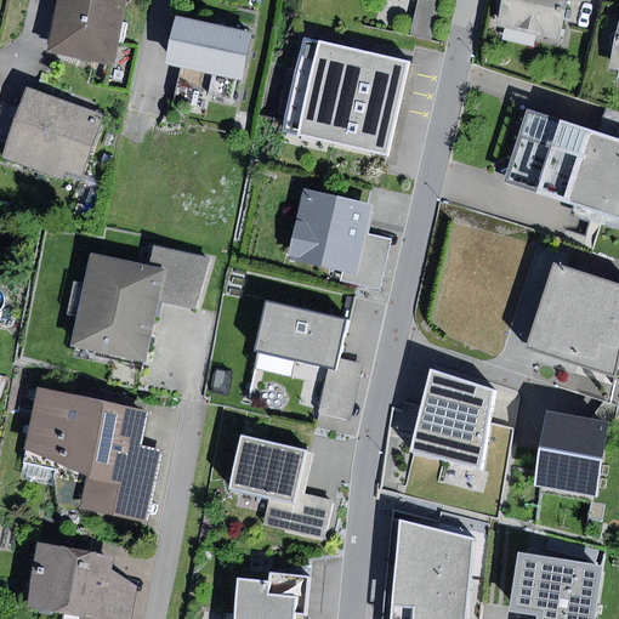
[(56,0),(45,50),(109,62),(123,0),(56,0)]
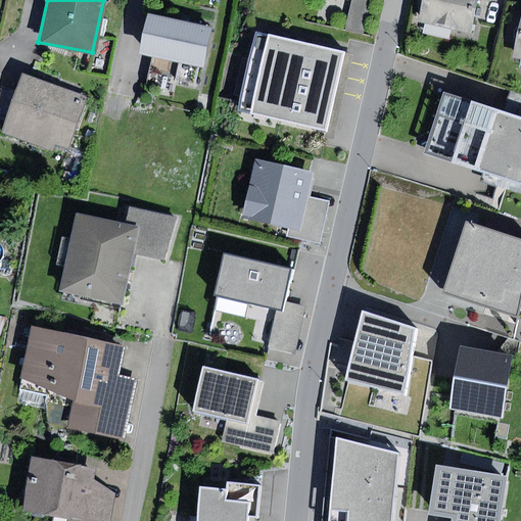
[(350,0),(344,29),(362,33),(369,0),(350,0)]
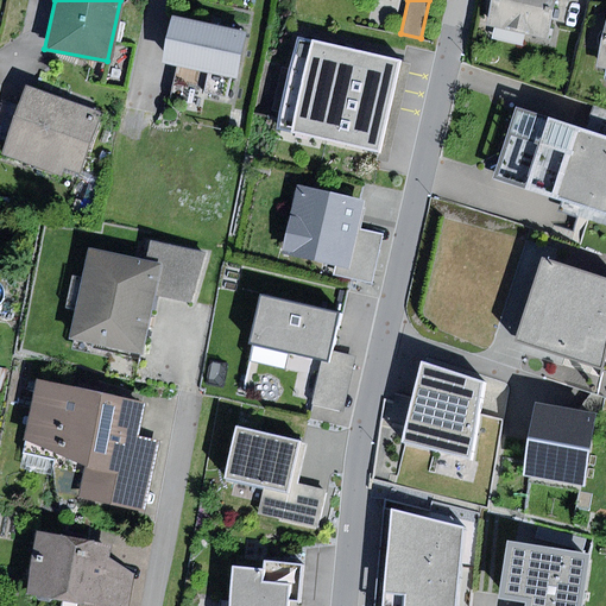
[(491,0),(486,24),(547,37),(555,0),(491,0)]
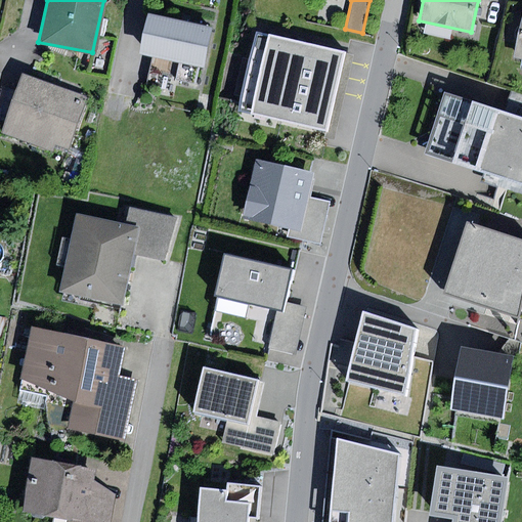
[(210,27),(149,12),(140,53),(149,55),(202,67),(210,27)]
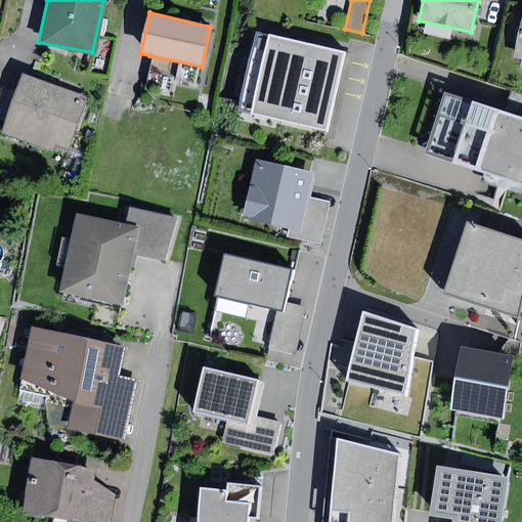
[(342,51),(255,32),(237,110),(324,130),(342,51)]
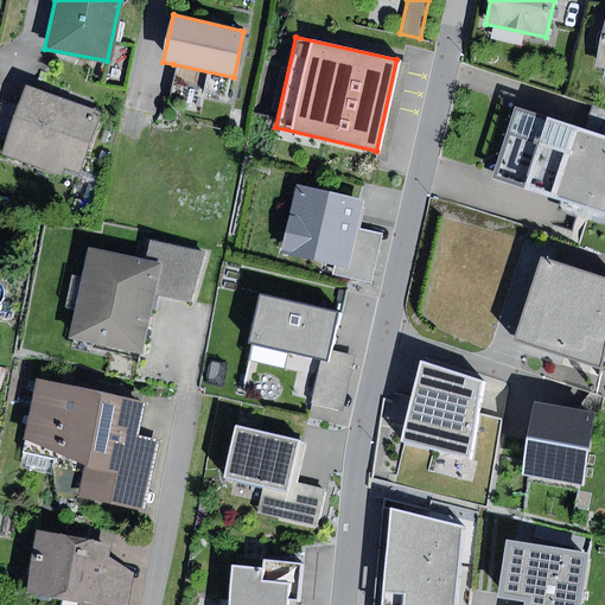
[(99,110),(25,84),(1,153),(59,173),(63,164),(77,170),(99,110)]
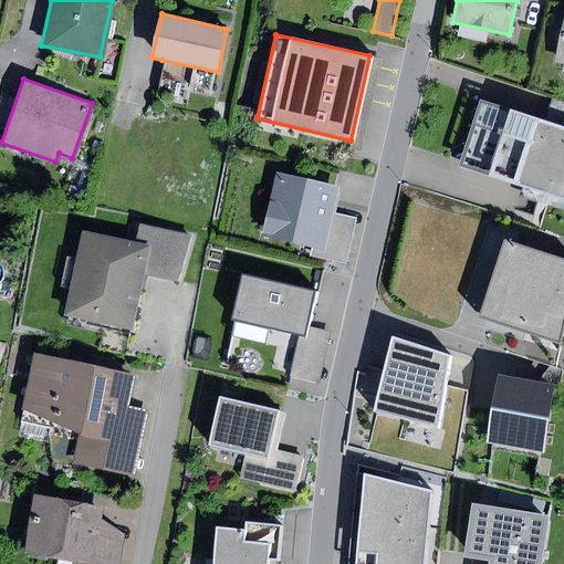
[(563,126),(479,100),(458,165),(563,197),(563,126)]
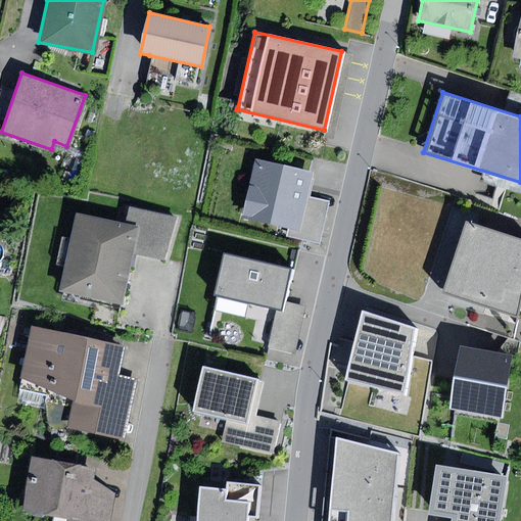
[(312,172),(254,158),(241,218),(299,230),(306,194),(312,172)]
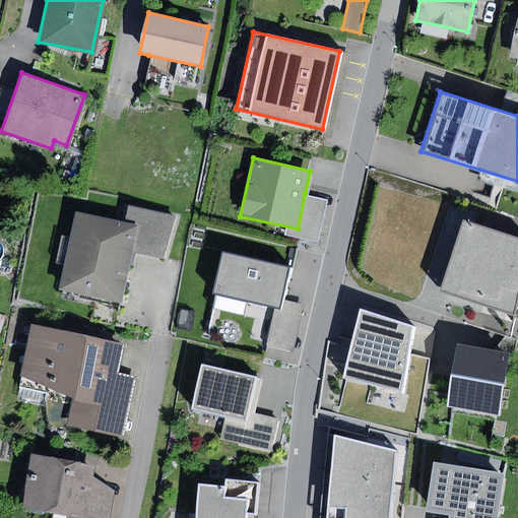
[(326,198),(305,193),(298,229),(295,237),(316,242),(326,198)]
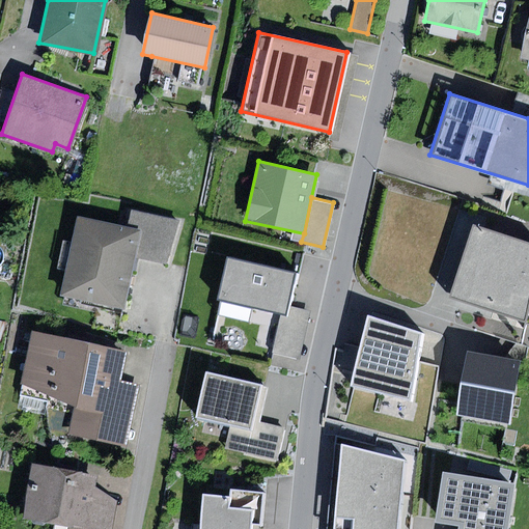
[(144,213),(141,229),(135,256),(167,265),(178,218),(144,213)]
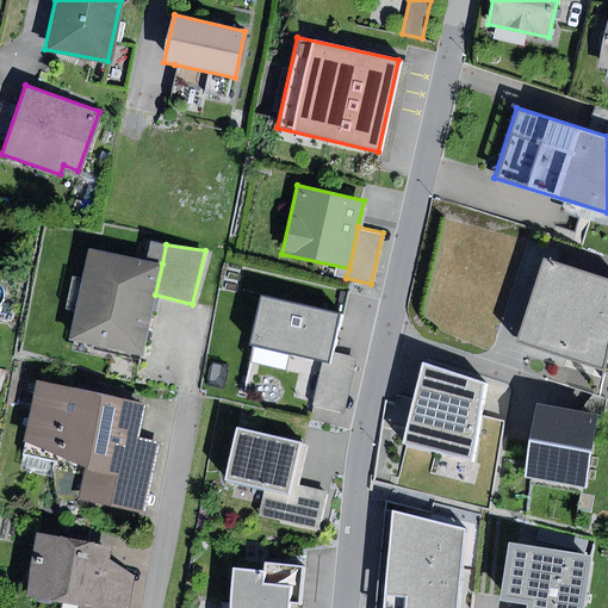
[(162,264),(90,247),(69,336),(142,352),(155,295),(162,264)]
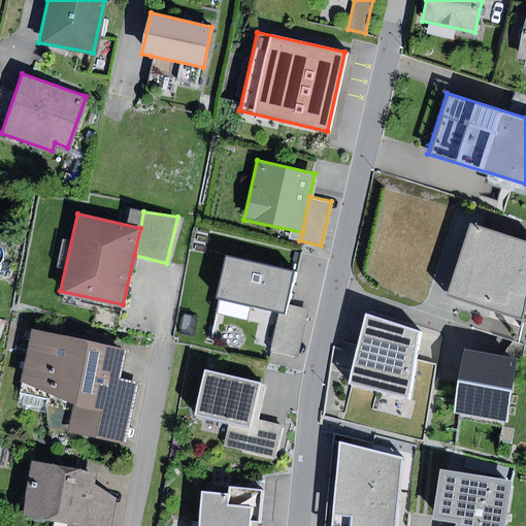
[(525,289),(525,239),(468,223),(447,295),(518,316),(525,289)]
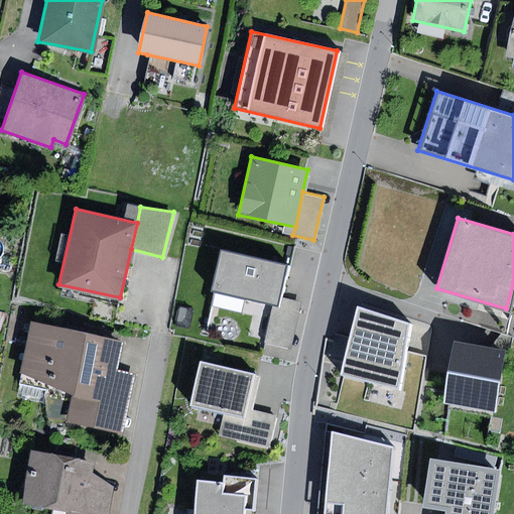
[(287,264),(221,249),(211,291),(270,304),(277,305),(279,296),(287,264)]
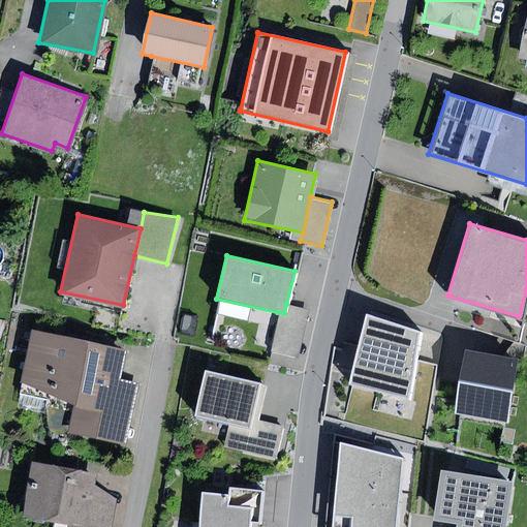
[(307,308),(286,304),(284,313),(277,312),(269,350),(297,357),(307,308)]
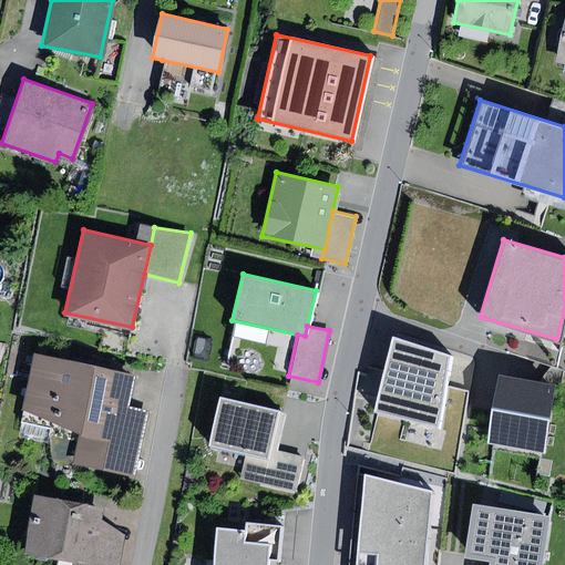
[(449,356),(392,337),(375,411),(438,427),(443,384),(449,356)]
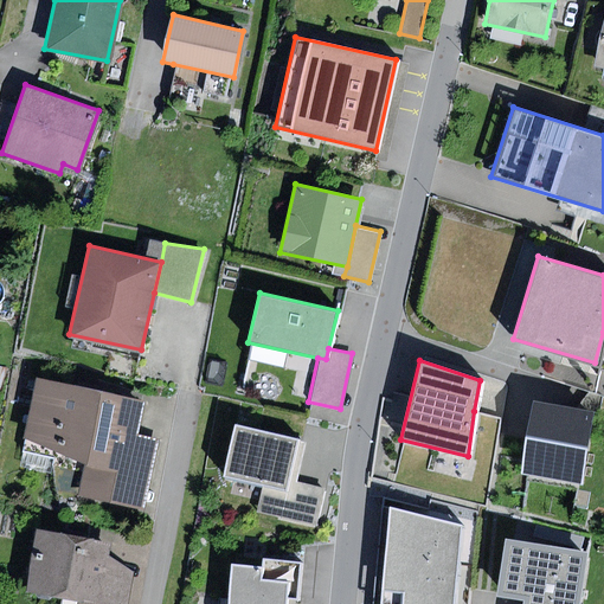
[(143,399),(34,376),(24,437),(84,462),(76,496),(142,509),(155,437),(137,432),(143,399)]
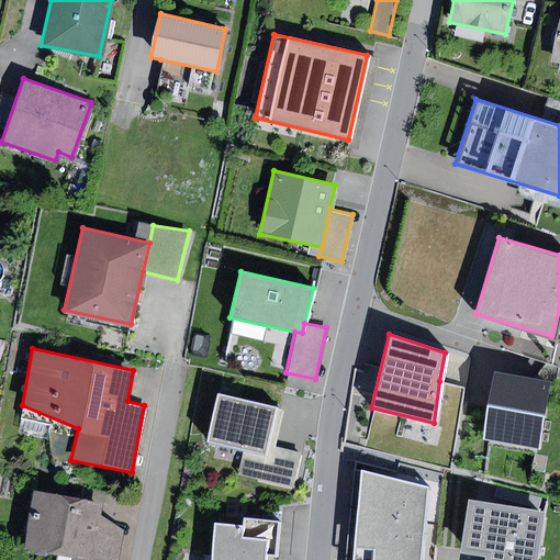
[(545,360),(534,377),(549,380),(556,381),(559,364),(545,360)]
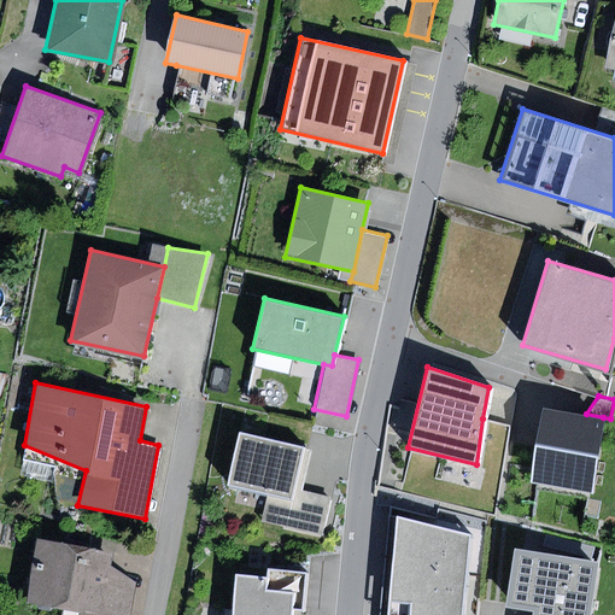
[(586,414),(542,406),(529,481),(591,491),(603,417),(586,414)]
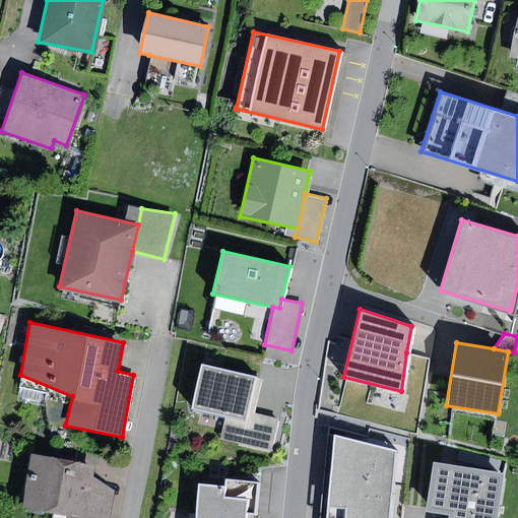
[(260,378),(201,364),(191,406),(224,414),(218,439),(270,451),(278,417),(252,411),(260,378)]
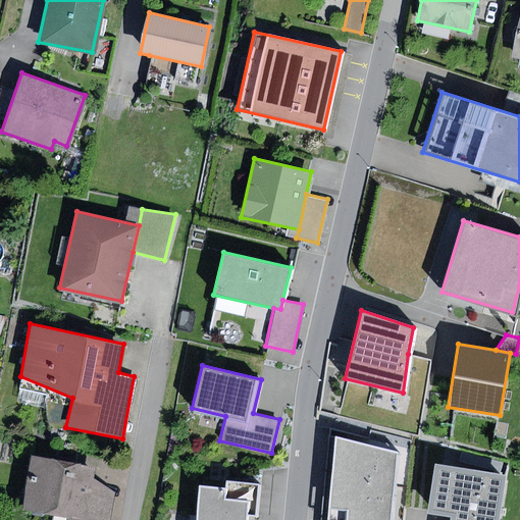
[(390,519),(396,452),(335,436),(328,519),(390,519)]
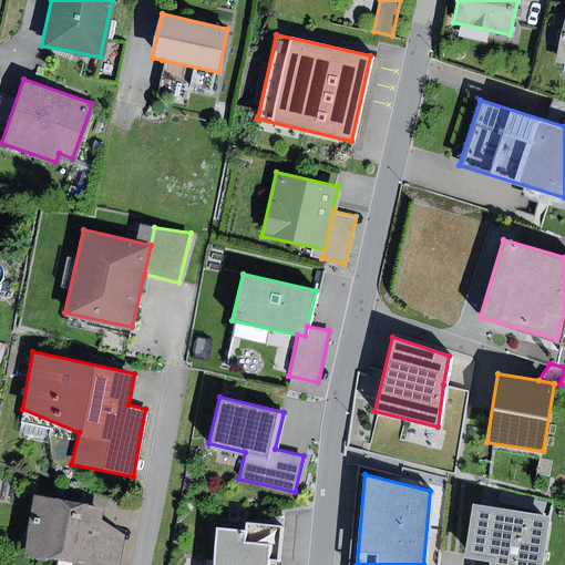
[(59,497),(33,493),(22,554),(71,562),(70,564),(116,564),(122,533),(101,517),(103,506),(85,503),(70,507),(59,497)]
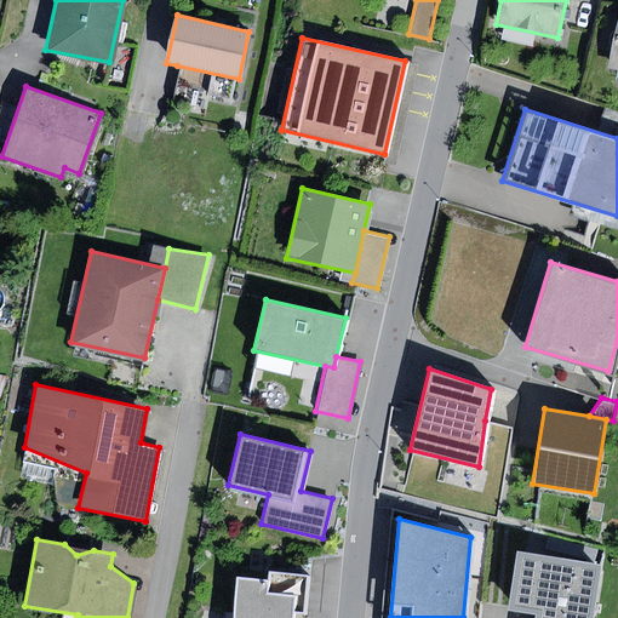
[(591,617),(600,564),(518,551),(508,608),(537,613),(534,617),(591,617)]
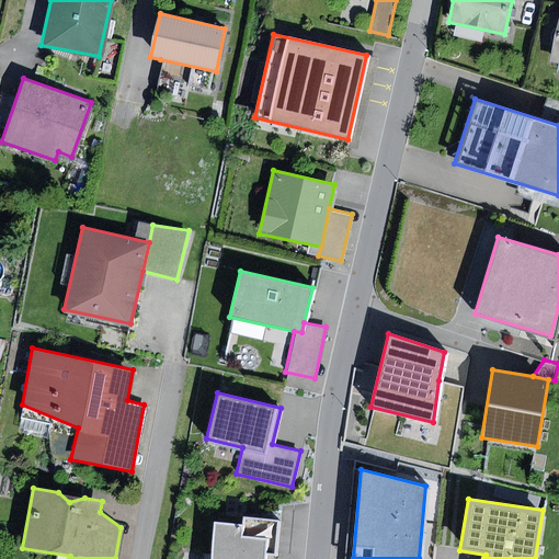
[(243,524),(214,522),(210,558),(263,558),(264,554),(274,554),(277,521),(243,517),(243,524)]
